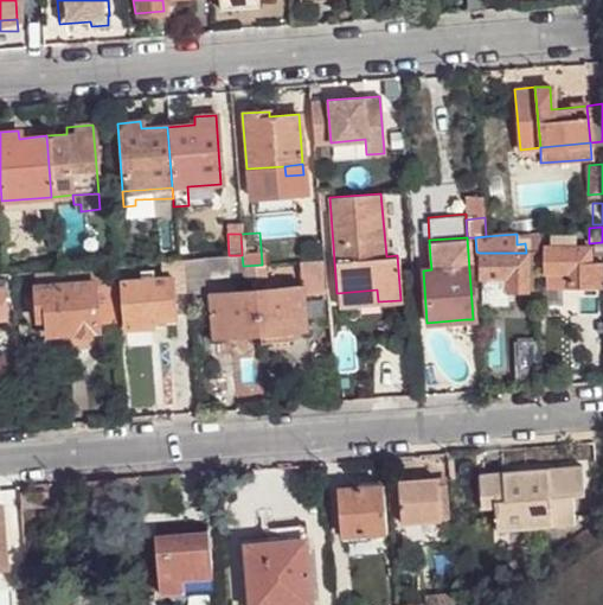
[(568,273),(568,286),(601,286),(601,261),(587,261),(587,247),(543,248),(543,273),(546,273),(568,273)]
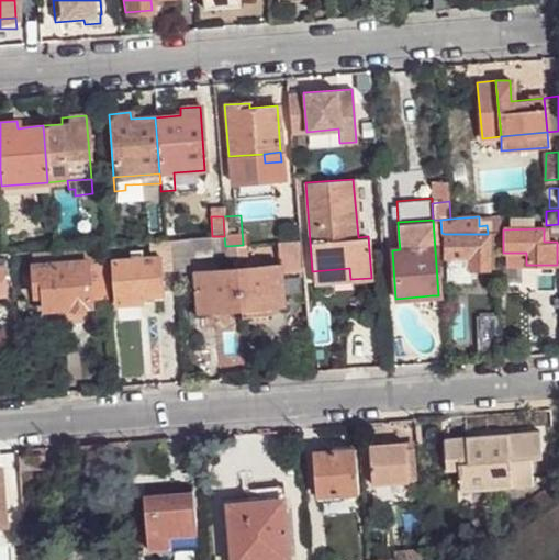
[(498,268),(498,233),(488,234),(488,268),(498,268)]
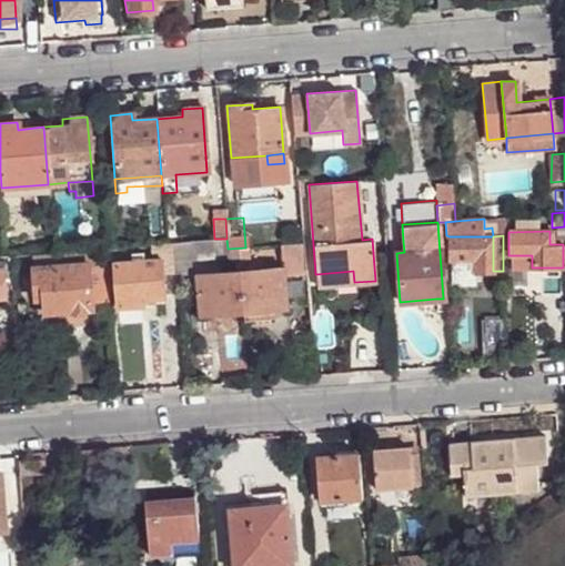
[(478,236),(450,236),(450,260),(473,260),(474,272),(493,271),(493,236),(478,236)]
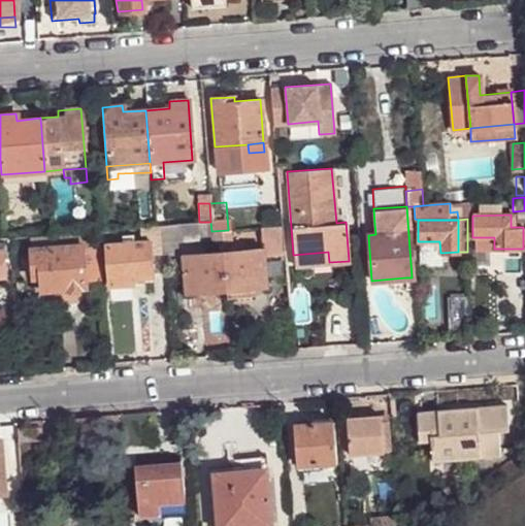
[(197,233),(196,222),(176,225),(177,235),(197,233)]
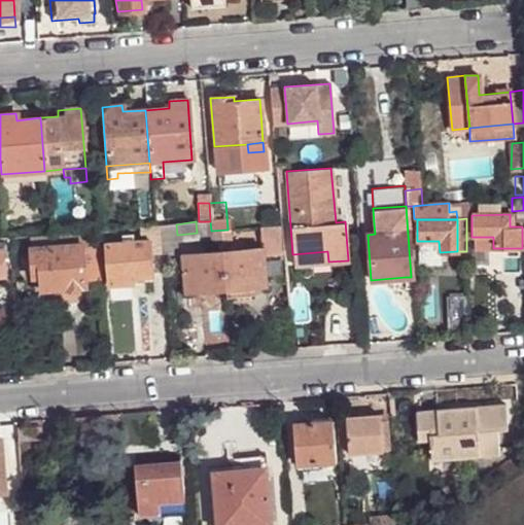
[(367,224),(368,235),(375,234),(374,223),(367,224)]
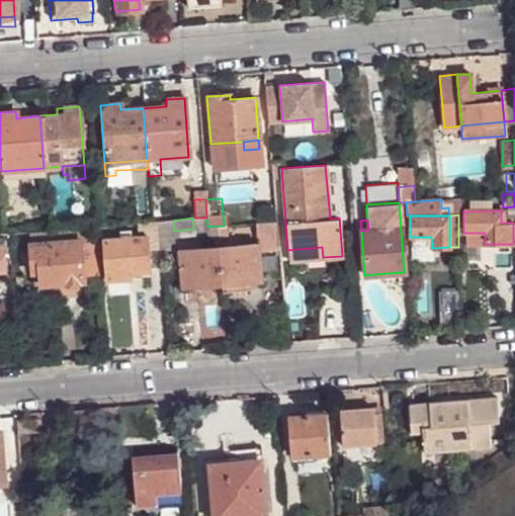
[(152,223),(137,223),(137,234),(145,233),(157,232),(156,221),(152,223)]
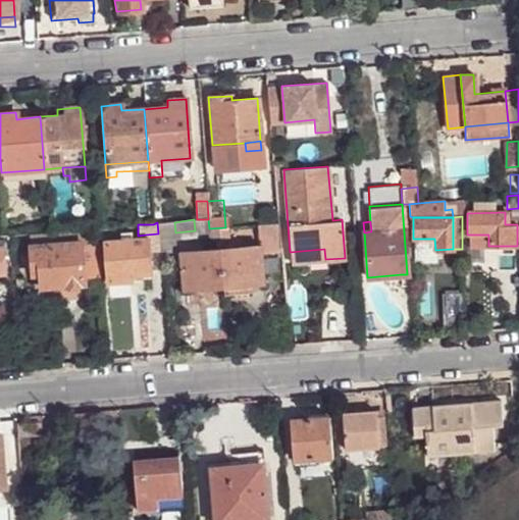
[(174,222),(157,222),(158,234),(159,252),(159,254),(176,253),(175,232),(174,222)]
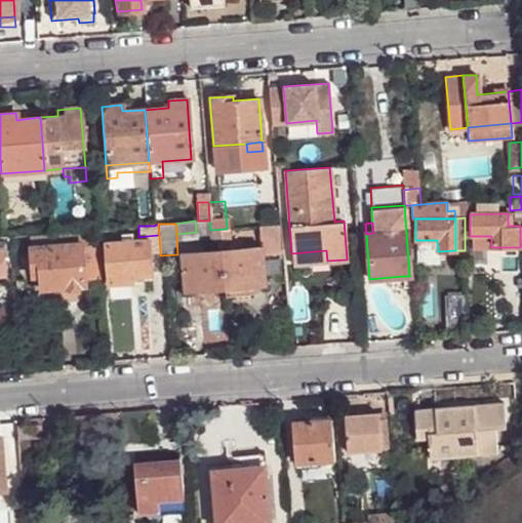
[(281,246),(279,226),(257,227),(259,248),(281,246)]
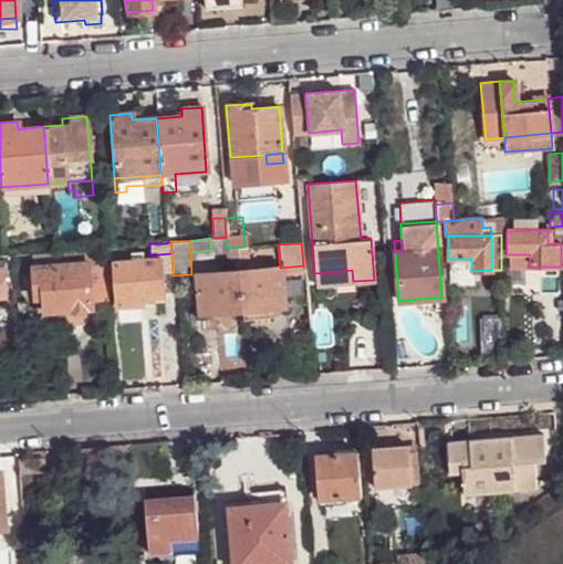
[(104,247),(86,248),(85,251),(87,262),(105,261),(104,247)]
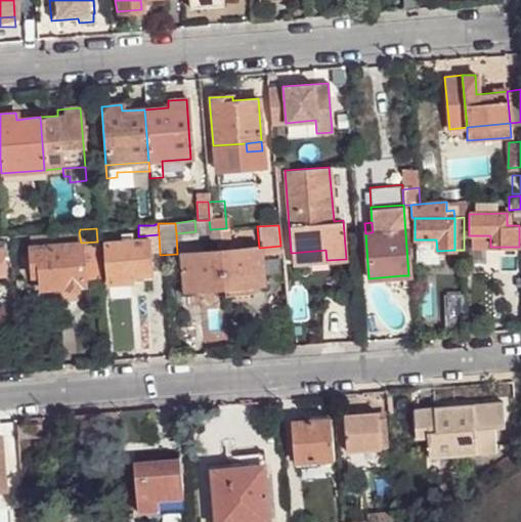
[(119,232),(120,241),(130,241),(130,231),(119,232)]
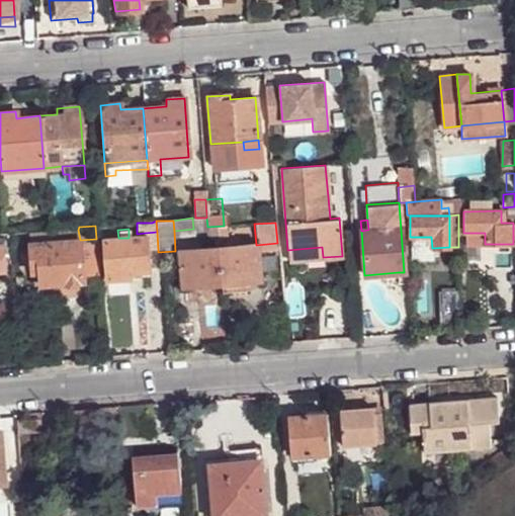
[(83,276),(80,240),(78,230),(50,232),(50,242),(28,245),(31,285),(83,281),(83,276)]
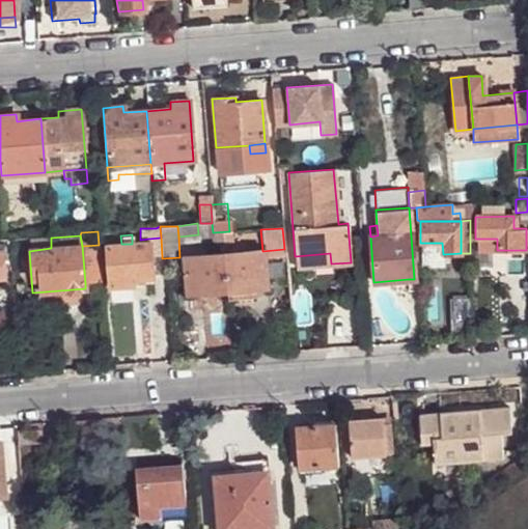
[(162,256),(161,238),(148,239),(148,243),(149,256),(162,256)]
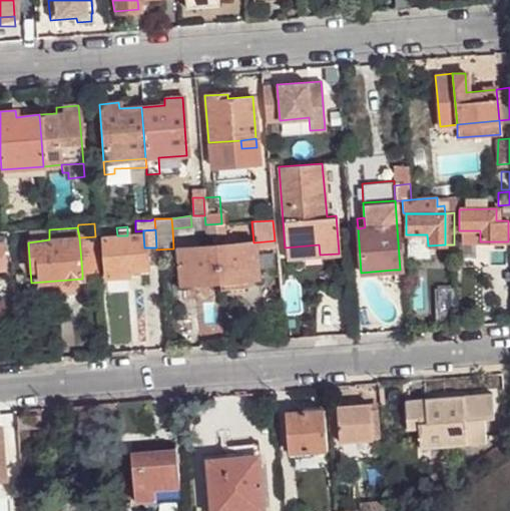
[(462,241),(480,241),(480,230),(462,230),(462,241)]
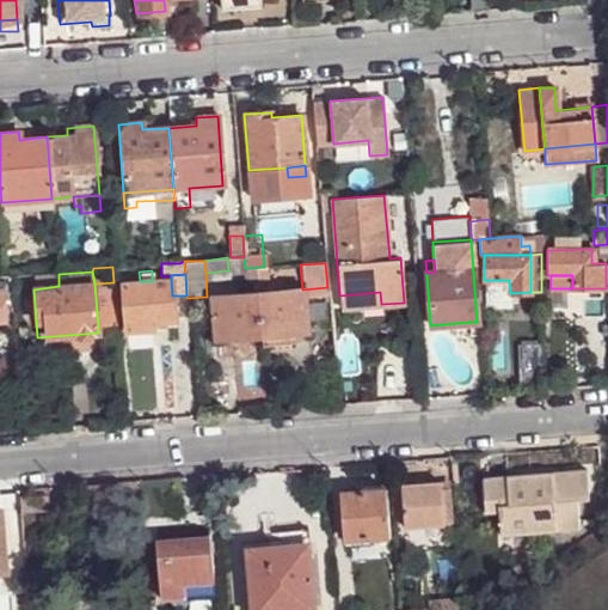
[(152,281),(140,281),(121,284),(124,329),(148,328),(147,321),(174,318),(172,296),(171,280),(152,281)]
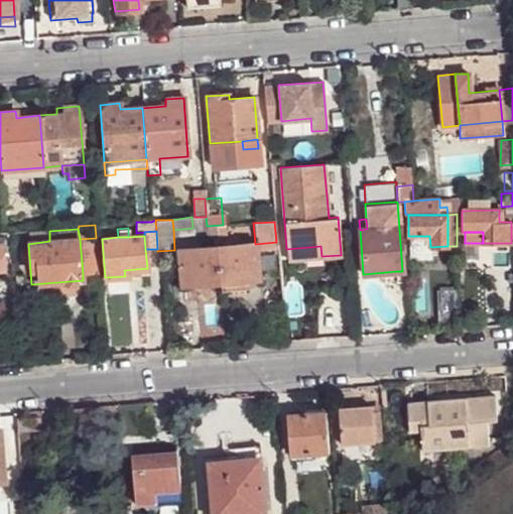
[(256,255),(255,244),(179,250),(179,261),(180,272),(181,286),(258,280),(258,267),(256,255)]
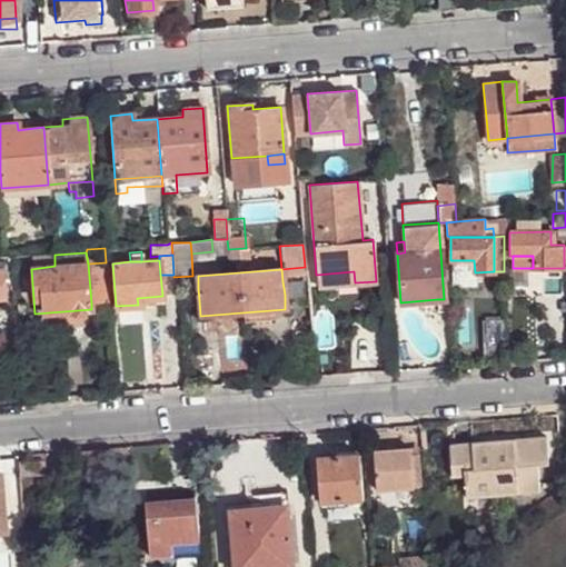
[(354,271),(316,275),(317,286),(355,282),(354,271)]
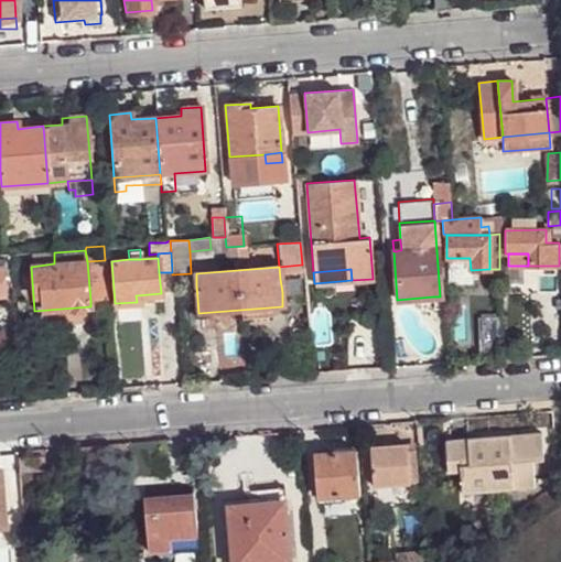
[(539,433),(444,440),(446,471),(459,471),(460,492),(532,486),(531,461),(541,458),(539,433)]
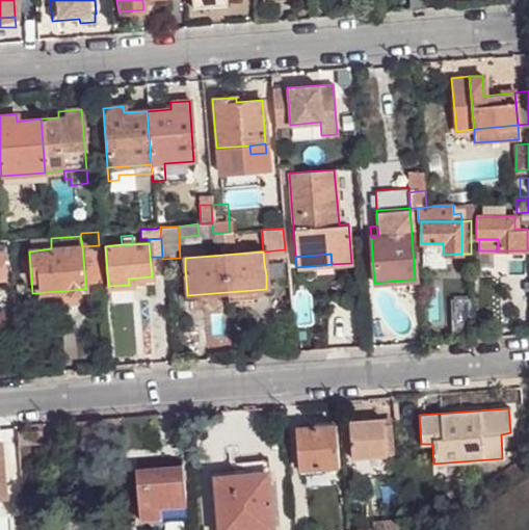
[(381,417),(346,420),(349,457),(384,454),(381,417)]
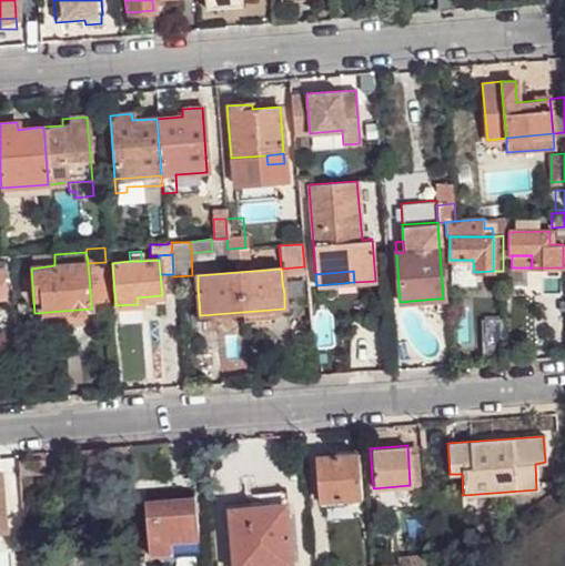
[(359,496),(355,453),(344,454),(315,456),(319,498),(359,496)]
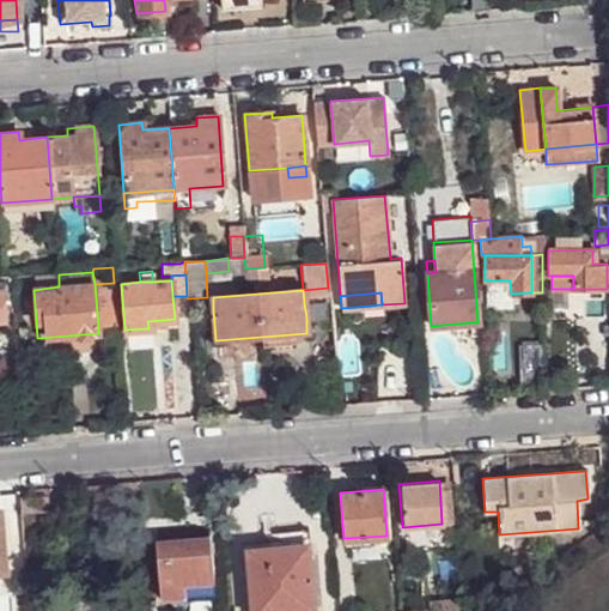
[(16,503),(14,494),(4,495),(4,504),(16,503)]
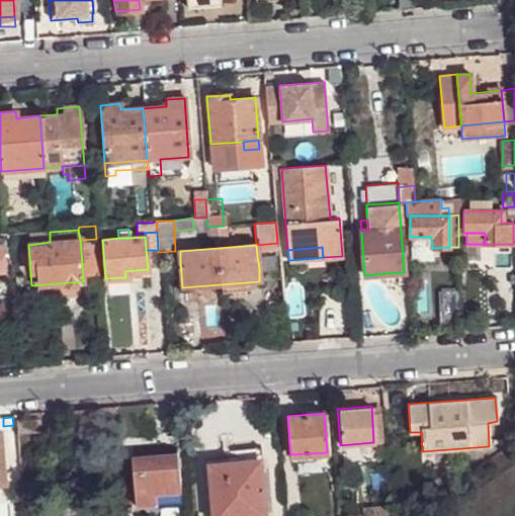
[(107,426),(107,437),(116,436),(116,426),(107,426)]
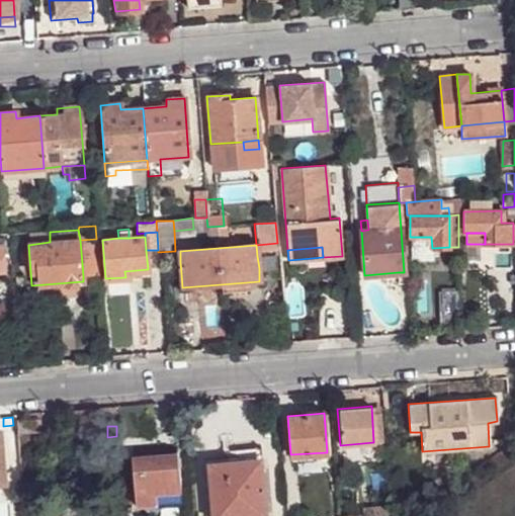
[(154,494),(177,491),(174,446),(171,447),(171,452),(130,455),(134,505),(155,503),(154,494)]
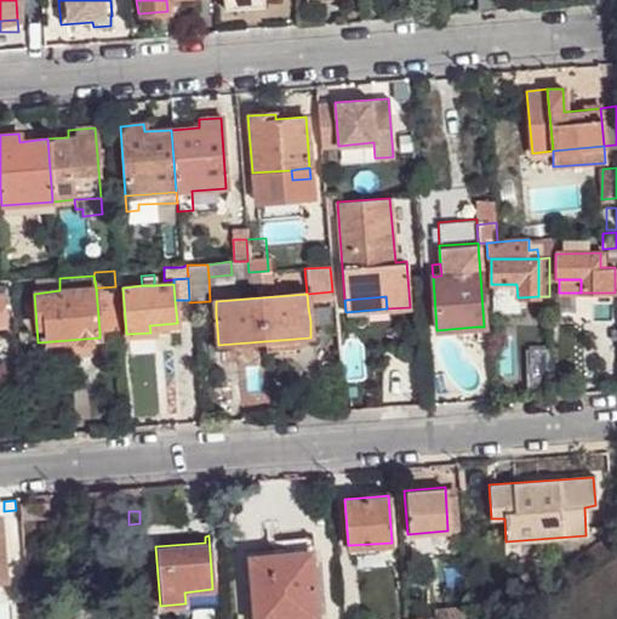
[(283,557),(310,556),(309,535),(283,538),(283,554),(283,557)]
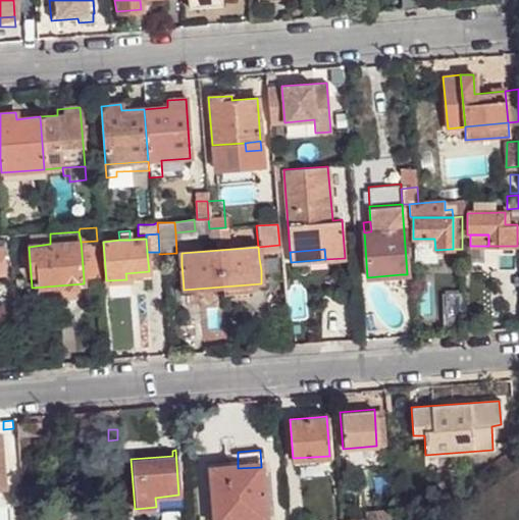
[(466,474),(485,461),(480,453),(460,466),(461,467),(466,474)]
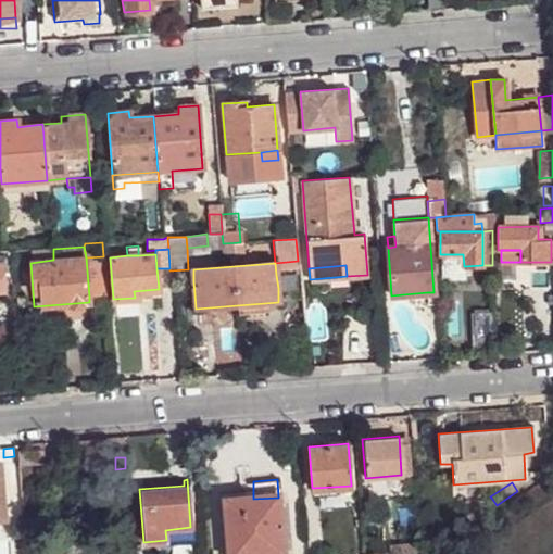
[(283,553),(278,498),(253,499),(253,495),(222,498),(226,553),(283,553)]
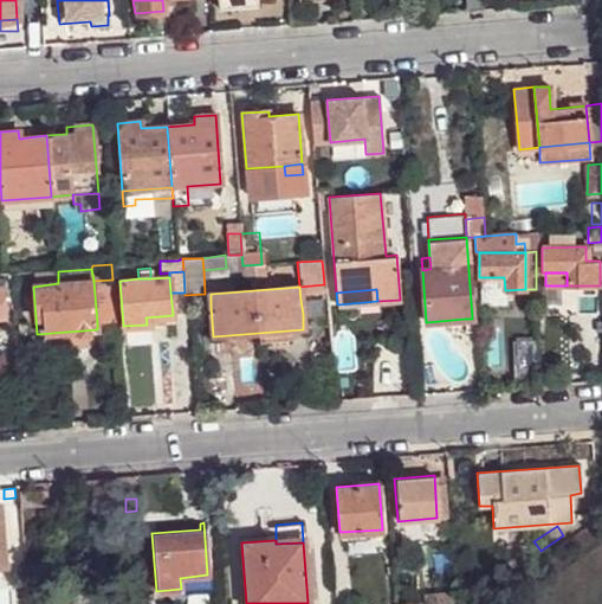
[(529,558),(541,551),(535,543),(523,550),(529,558)]
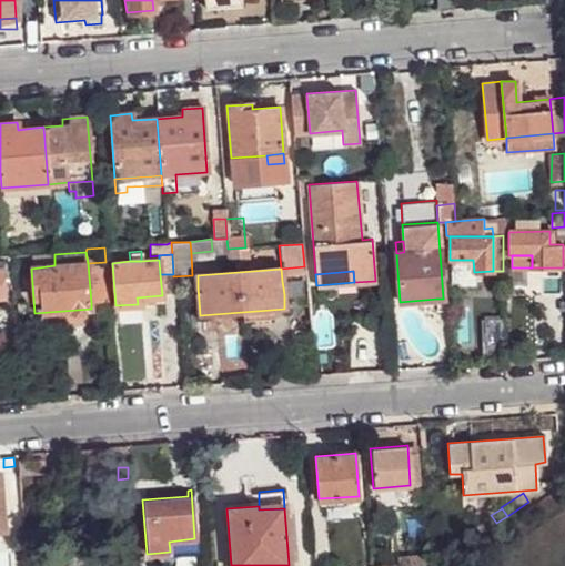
[(194,549),(194,538),(169,542),(170,552),(194,549)]
